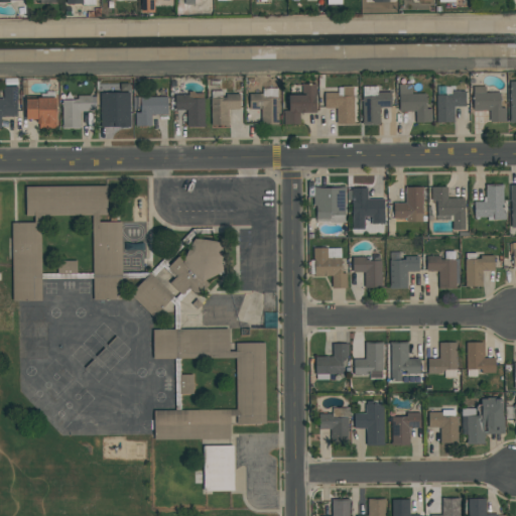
[(140,13),(140,0),(153,0),(154,13),(140,13)]
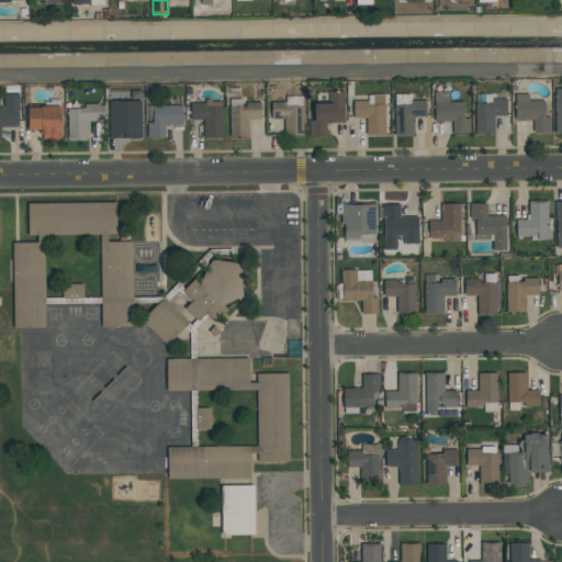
[(344,92),(344,123),(326,123),(326,136),(308,136),(308,121),(314,121),(314,104),(329,104),(329,92),(344,92)]
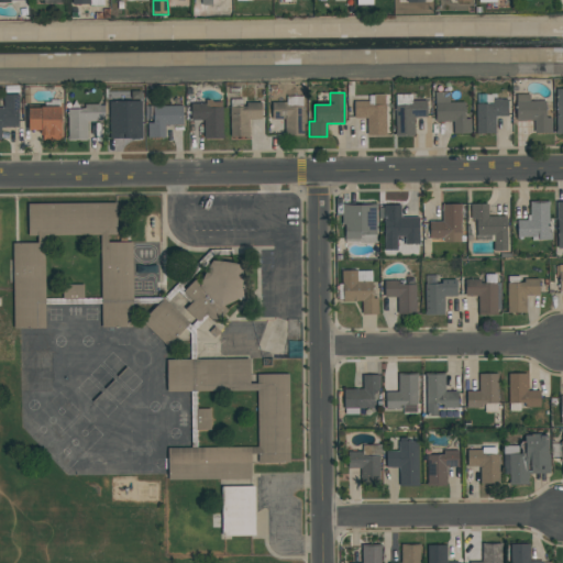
[(19,127),(0,127),(0,108),(3,108),(3,95),(19,95),(19,127)]
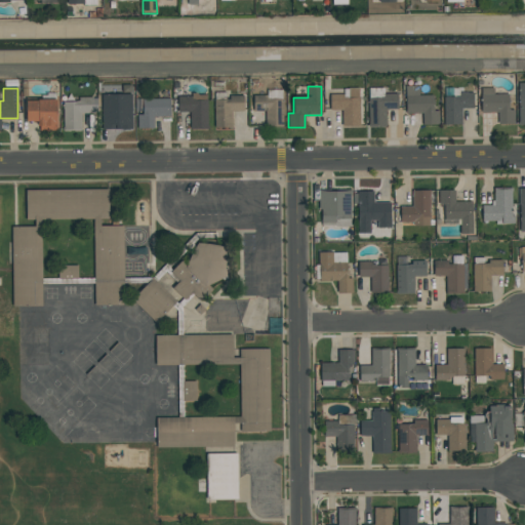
[(461,124),(444,124),(444,97),(459,97),(459,92),(473,92),(474,109),(461,109),(461,124)]
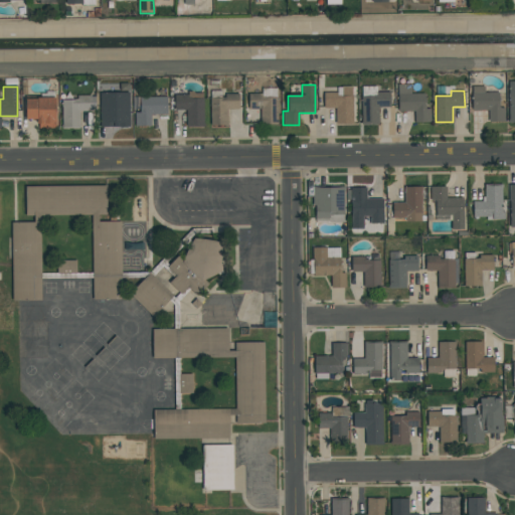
[(362,124),(361,97),(376,97),(376,93),(390,92),(390,108),(379,108),(379,124),(362,124)]
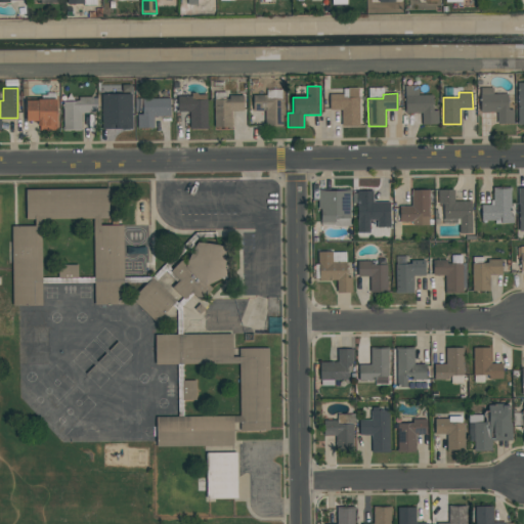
[(480,114),(480,95),(508,94),(508,110),(513,110),(514,123),(497,124),(497,113),(480,114)]
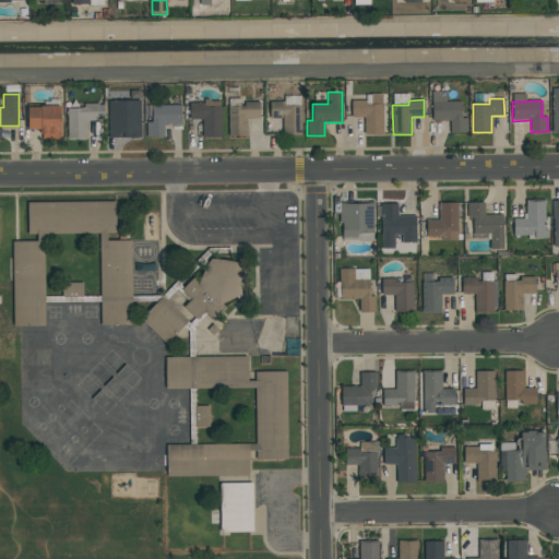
[(140,138),(109,138),(109,102),(140,102),(140,138)]
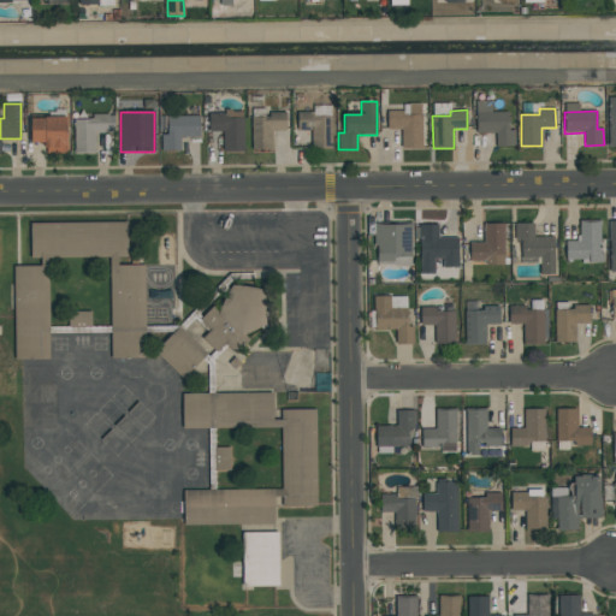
[(253,149),(252,117),(270,117),(270,112),(286,112),(286,131),(272,131),(272,148),(253,149)]
